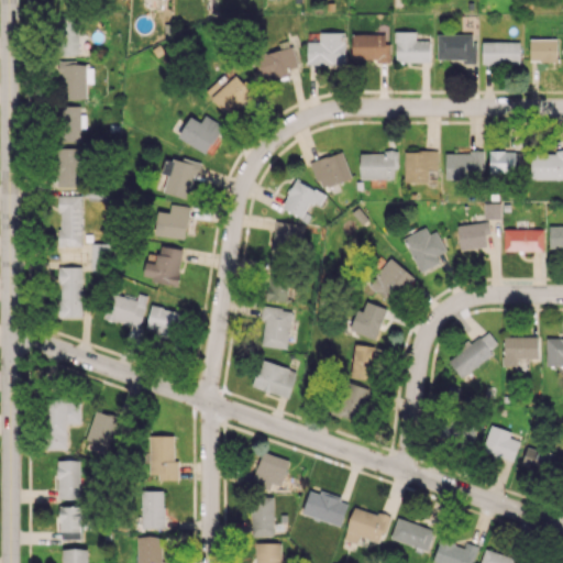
[(56,15),(54,54),(77,55),(79,17),(56,15)]
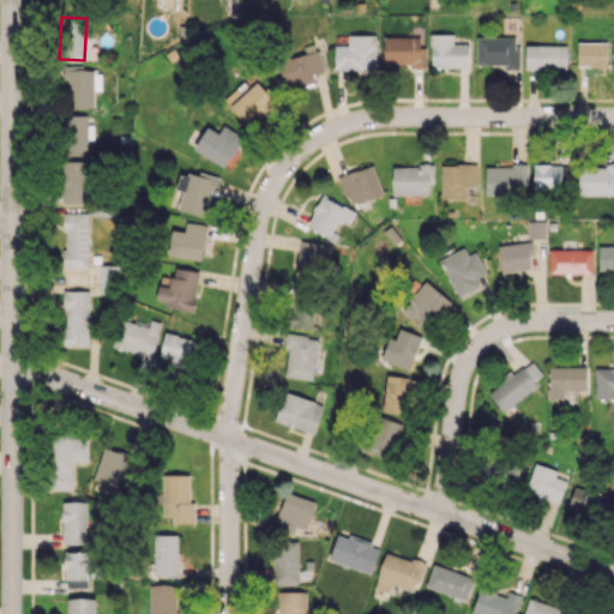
[(431,67),(468,67),(468,44),(452,44),(452,34),(431,34),(431,67)]
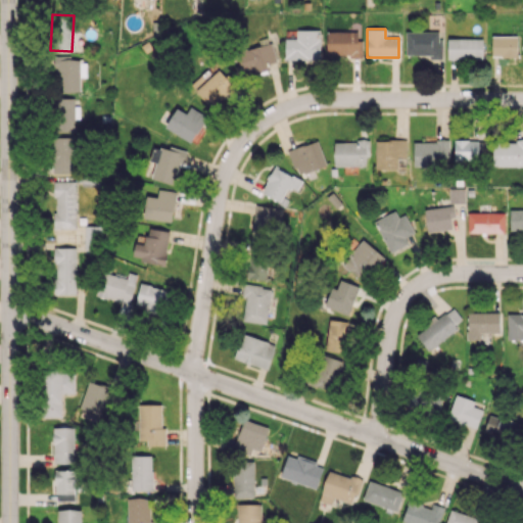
[(320,59),(320,30),(296,30),(296,39),(285,39),(285,59),(320,59)]
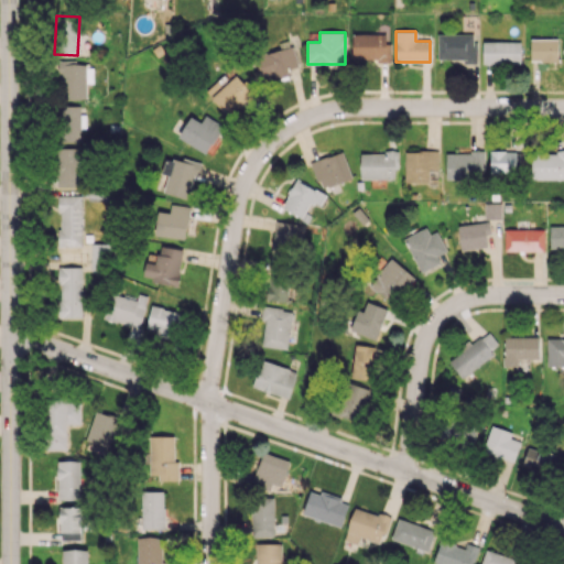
[(351,60),(390,61),(391,43),(386,43),(386,34),(353,33),(351,60)]
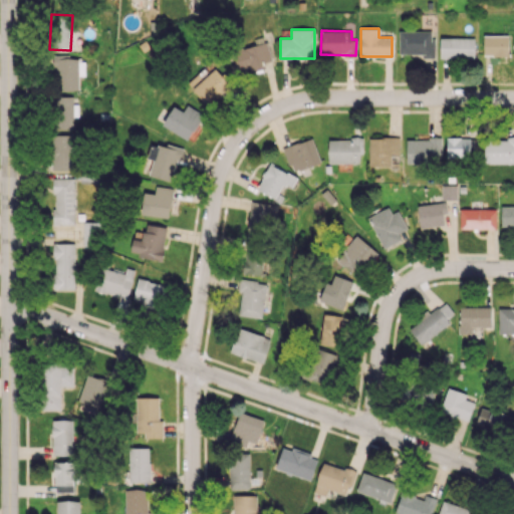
[(399,54),(422,54),(422,57),(434,57),(434,31),(399,30),(399,54)]
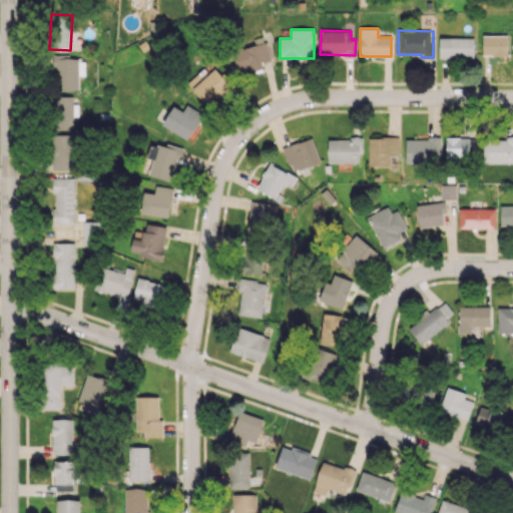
[(507,35),(483,35),(482,55),(507,56),(507,35)]
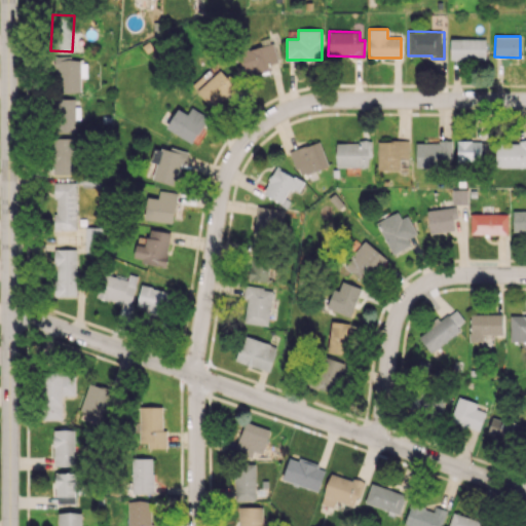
[(485,38),(450,39),(450,60),(485,60),(485,38)]
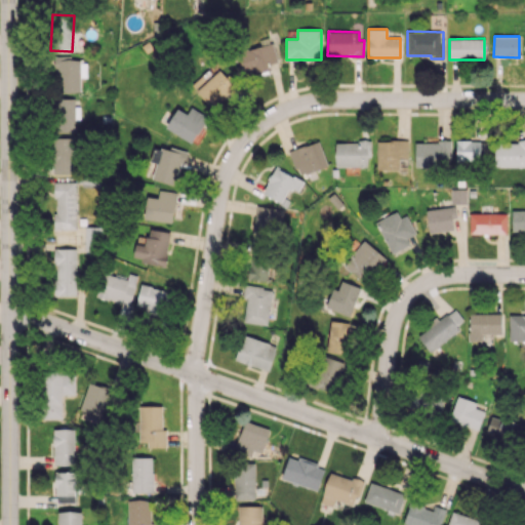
[(277,62),(272,42),(236,51),(242,77),(271,70),(270,64),(277,62)]
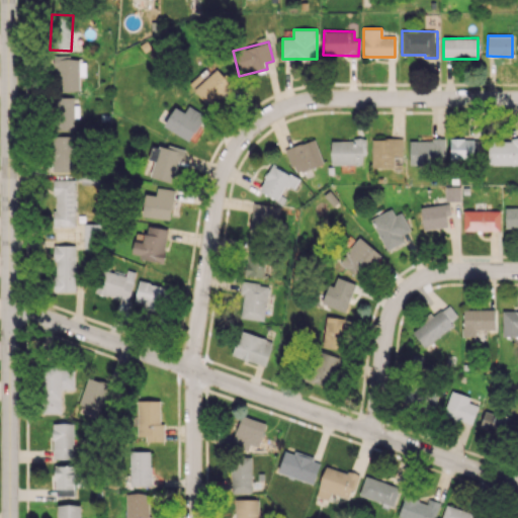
[(79,76),(85,77),(86,59),(55,58),(54,91),(79,91),(79,76)]
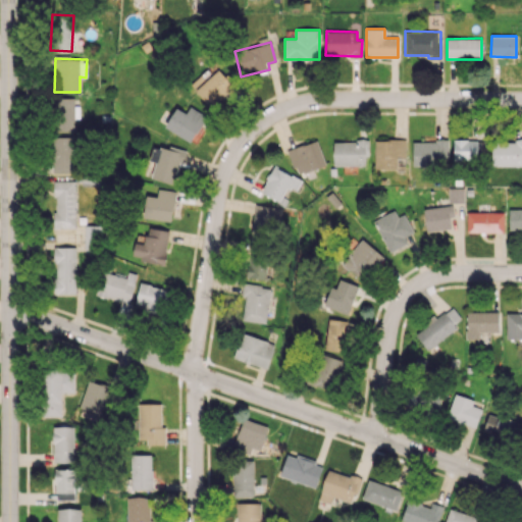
[(195,91),(212,108),(235,87),(218,69),(195,91)]
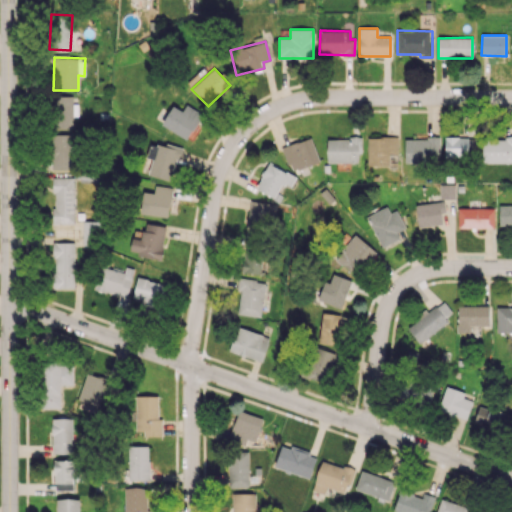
[(202,114),(186,104),(182,111),(173,105),(162,124),(187,139),(202,114)]
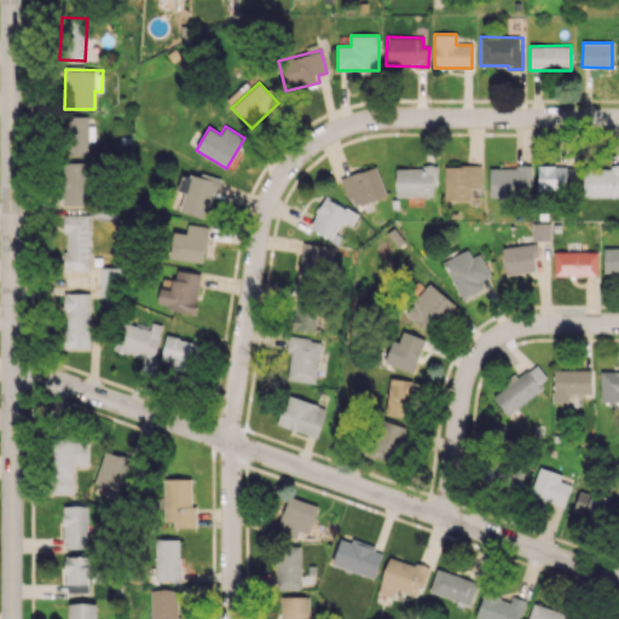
[(87,204),(88,163),(62,162),(61,204),(87,204)]
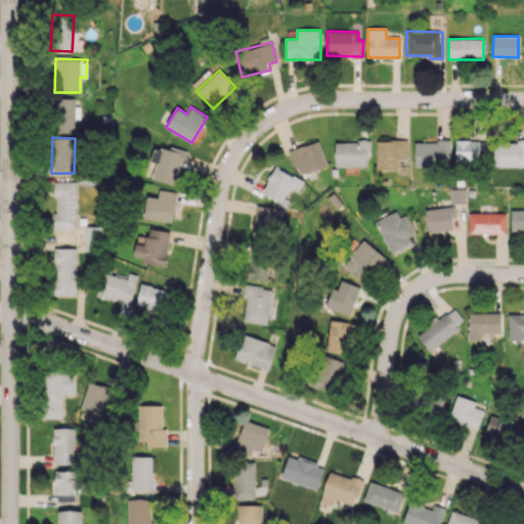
[(289,150),(298,175),(326,165),(317,140),(289,150)]
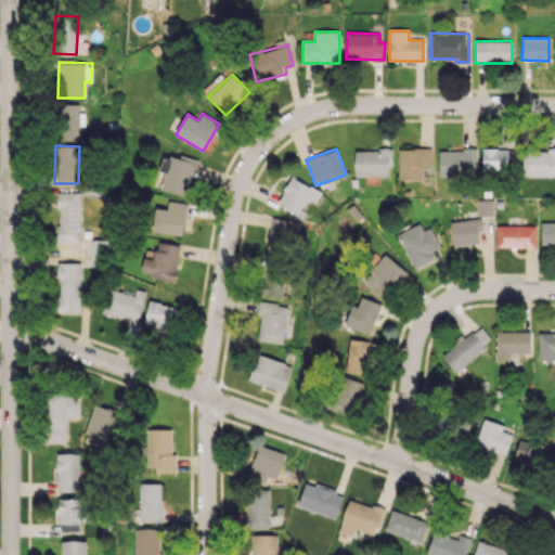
[(422,179),(422,167),(431,167),(430,149),(398,149),(399,180),(422,179)]
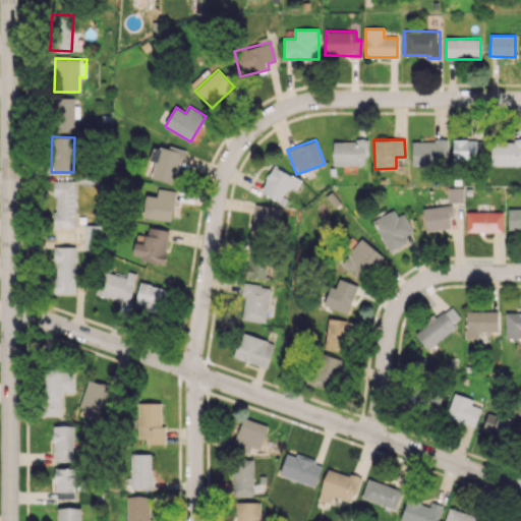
[(453,159),(483,159),(483,139),(453,139),(453,159)]
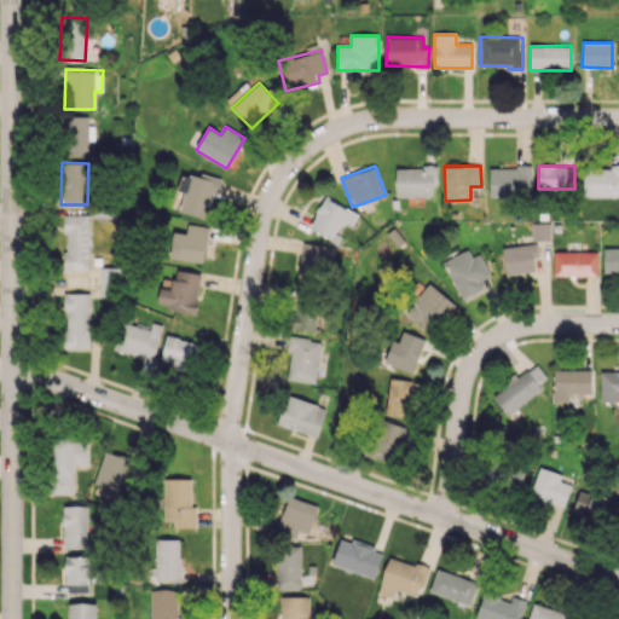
[(395,167),(395,196),(435,197),(437,167),(395,167)]
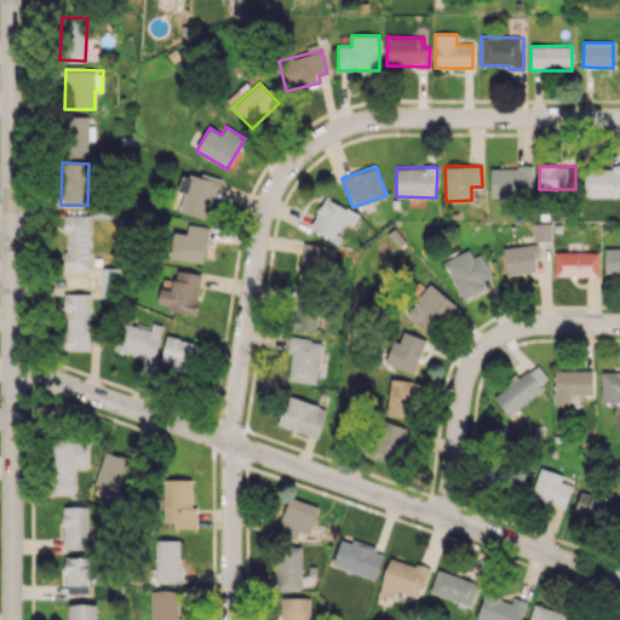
[(532,167),(489,168),(491,196),(533,195),(532,167)]
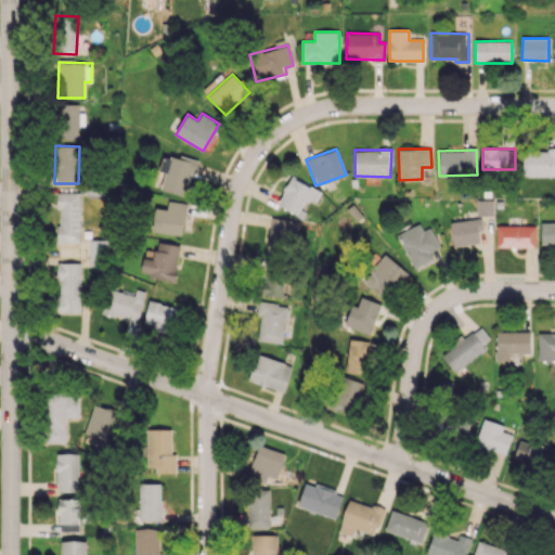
[(554,150),(524,150),(523,176),(554,176),(554,150)]
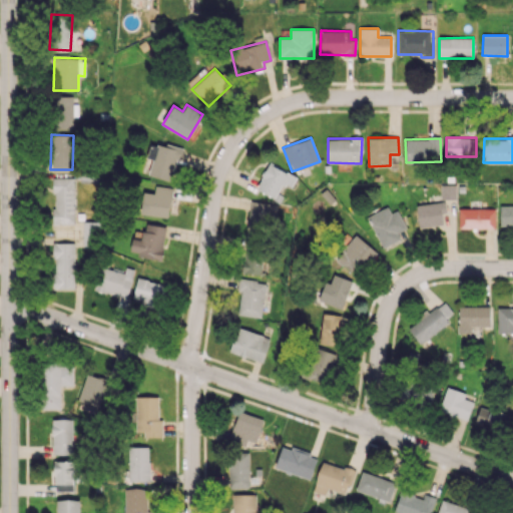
[(146,157),(152,159),(148,174),(171,181),(180,149),(151,140),(146,157)]
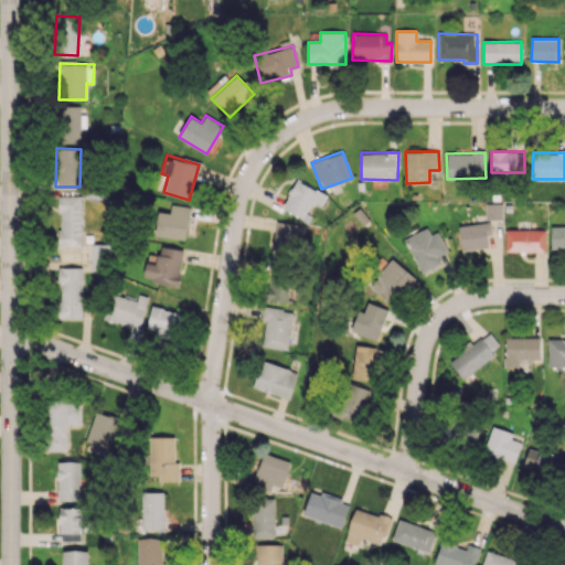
[(327,195),(297,180),(281,208),(302,219),(311,202),(320,206),(327,195)]
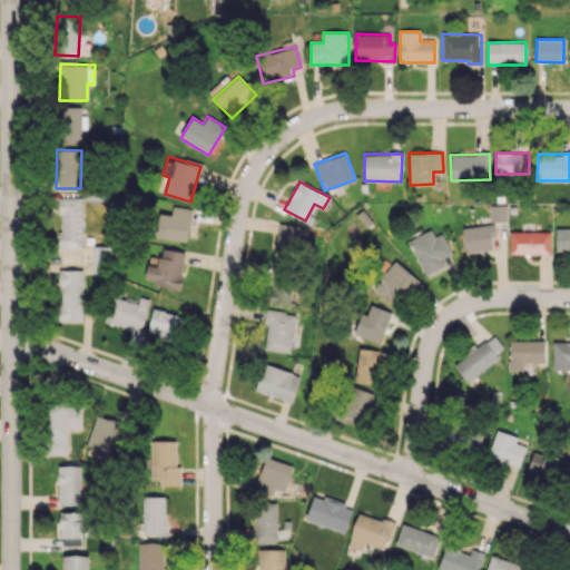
[(60,248),(82,248),(82,197),(59,197),(60,248)]
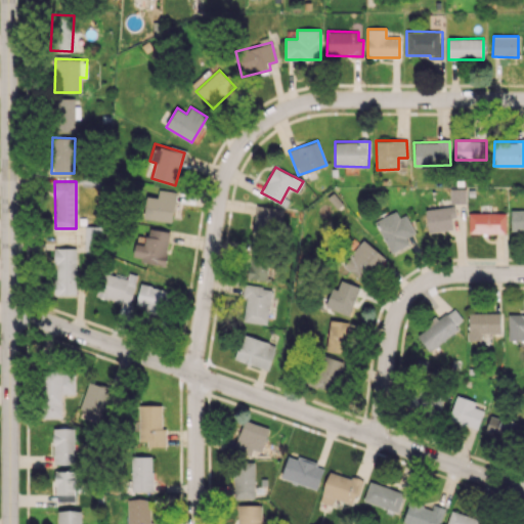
[(466,203),(466,188),(449,188),(449,203),(466,203)]
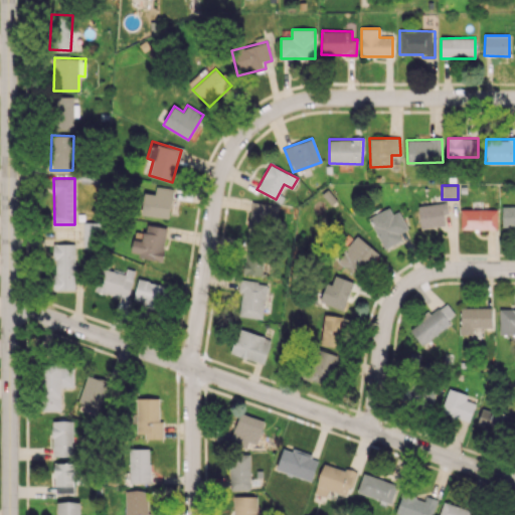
[(173,188),(156,186),(155,194),(143,193),(141,214),(170,218),(173,188)]
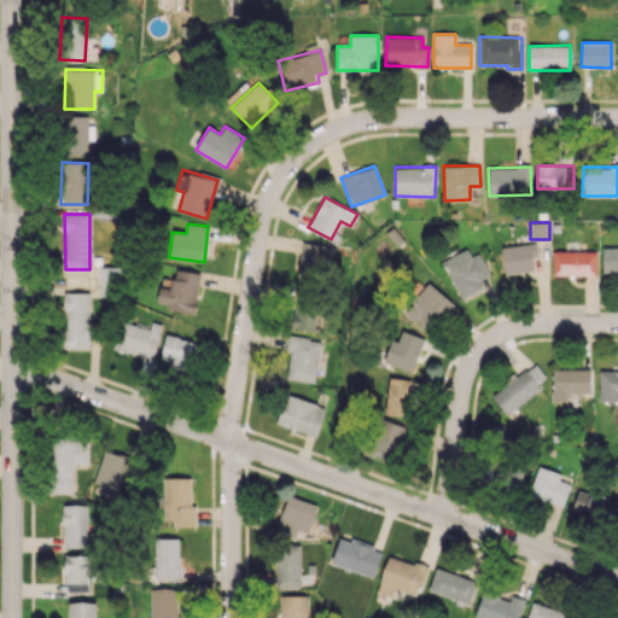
[(297,285),(325,287),(330,245),(301,243),(297,285)]
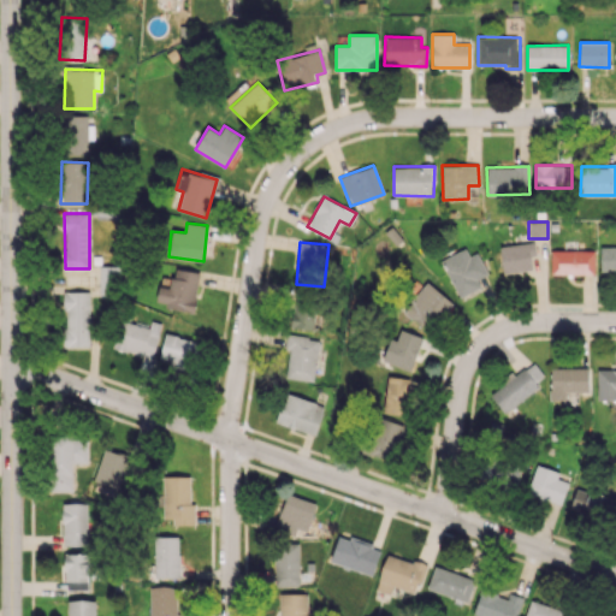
[(503,273),(532,271),(531,256),(534,256),(534,242),(501,246),(503,273)]
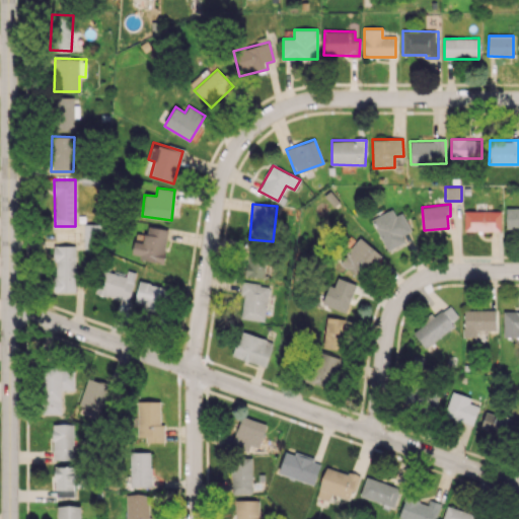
[(518,207),(506,208),(506,229),(518,228),(518,207)]
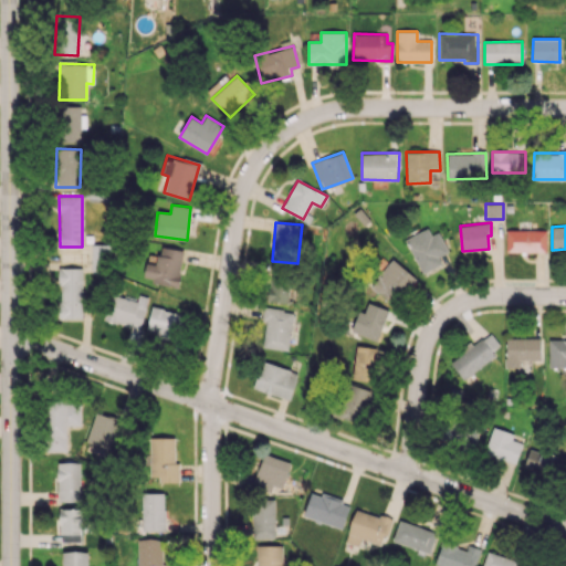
[(439,257),(448,252),(438,232),(431,236),(428,228),(405,239),(421,273),(442,264),(439,257)]
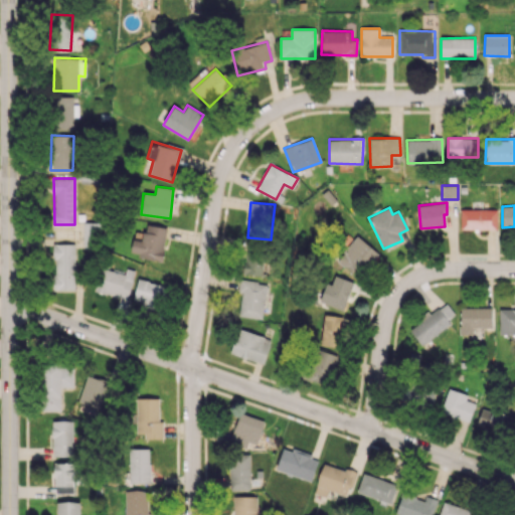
[(497,229),(497,210),(461,209),(461,228),(497,229)]
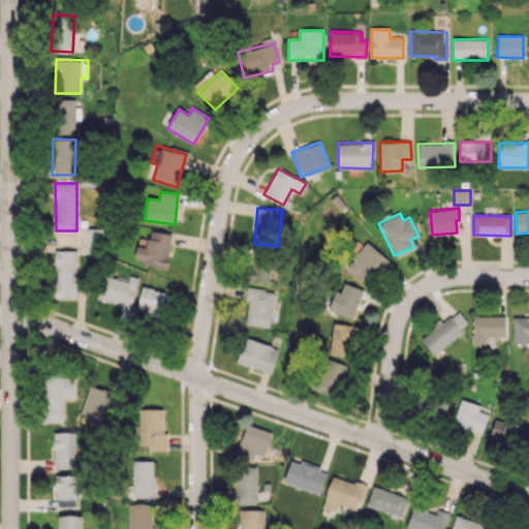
[(134,258),(143,259),(143,265),(167,268),(170,232),(149,230),(147,247),(135,245),(134,258)]
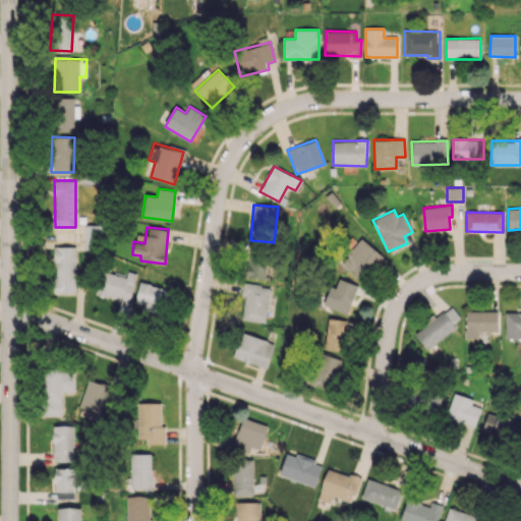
[(341,263),(360,281),(383,256),(362,238),(341,263)]
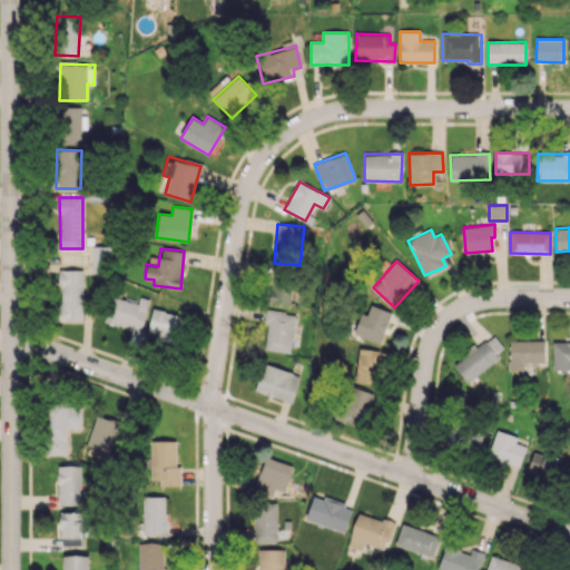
[(82,321),(84,269),(60,269),(59,321),(82,321)]
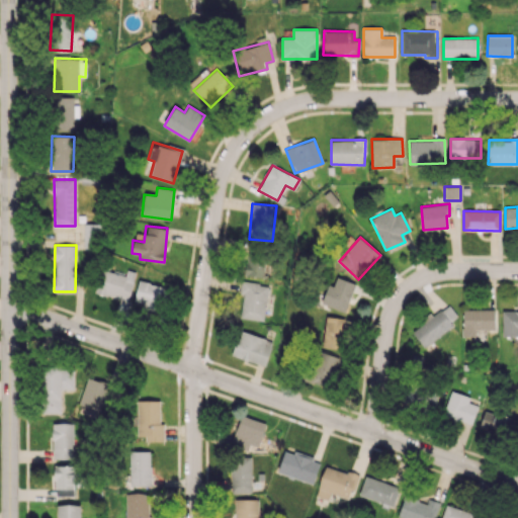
[(246,276),(264,277),(266,254),(247,253),(246,276)]
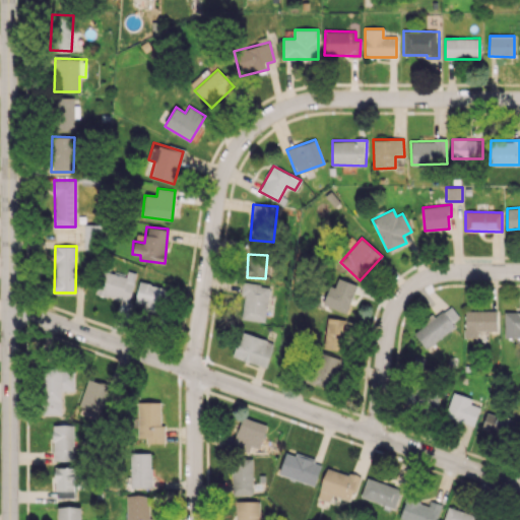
[(136,273),(127,270),(126,276),(102,269),(95,294),(128,303),(136,273)]
